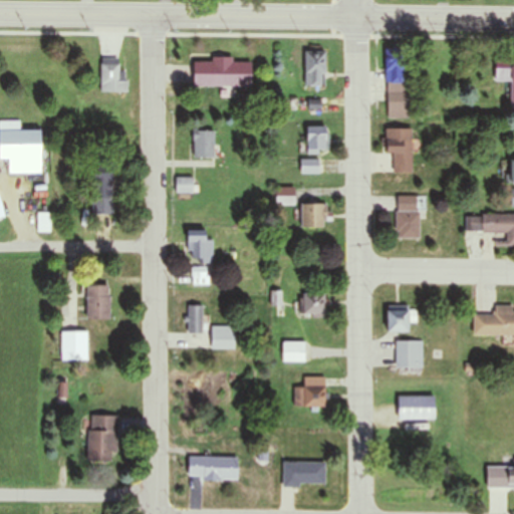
[(409,49),(387,49),(387,119),(409,119),(409,49)]
